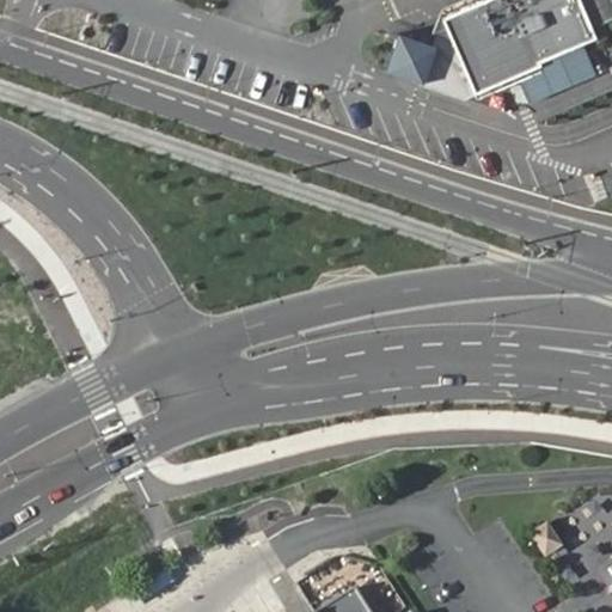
[(550,57),(599,37),(589,16),(611,6),(611,0),(472,0),(439,14),(433,32),(436,34),(434,42),(397,31),(384,73),(467,98),(477,93),(476,91),(521,69),(550,57)]
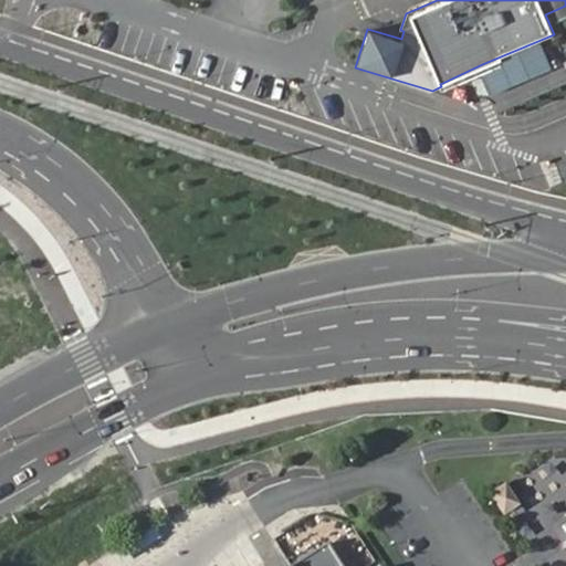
[(492,494),(505,517),(523,507),(509,484),(492,494)]
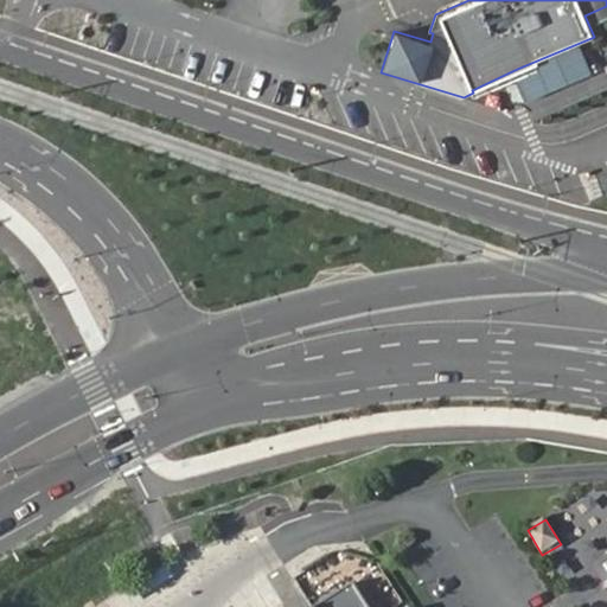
[(407,606),(370,544),(266,606),(407,606)]
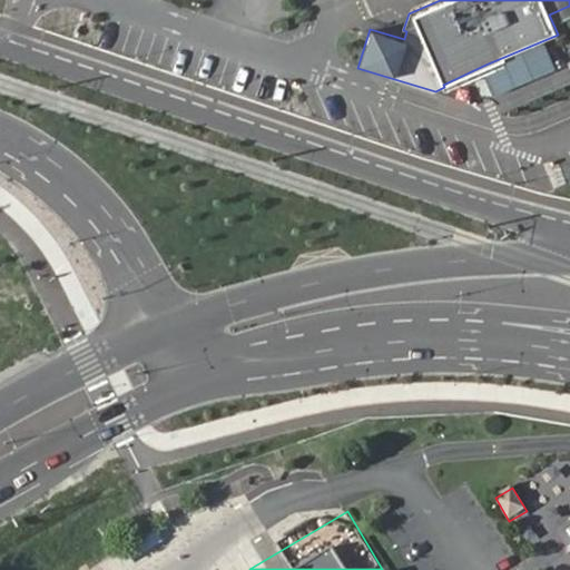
[(569,516),(558,526),(569,543),(569,516)]
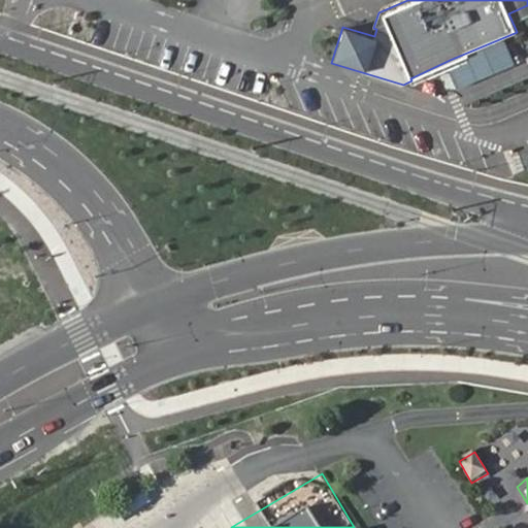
[(494,520),(500,527),(523,510),(517,502),(494,520)]
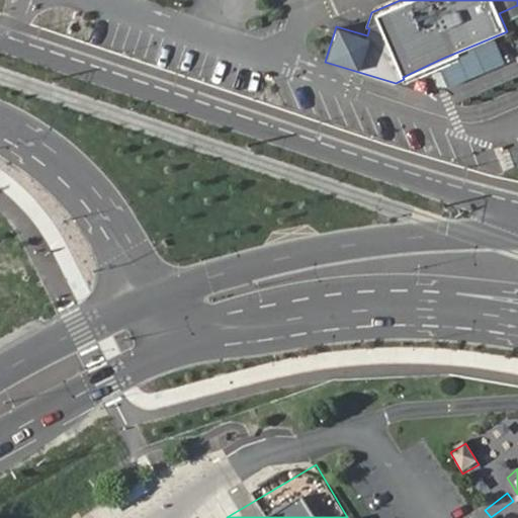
[(455,517),(485,517),(477,502),(453,513),(455,517)]
